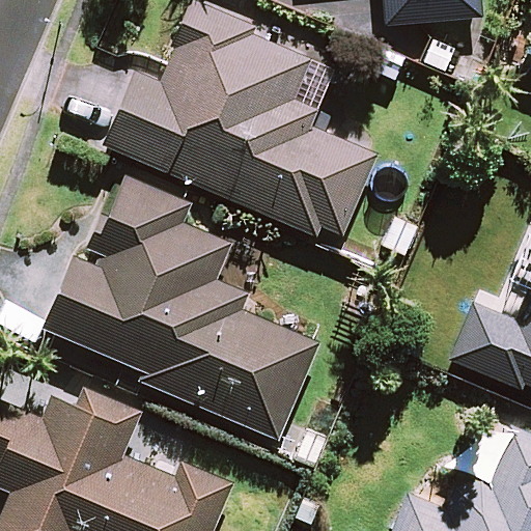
[(380,0),(382,24),(481,19),(480,0),(380,0)]
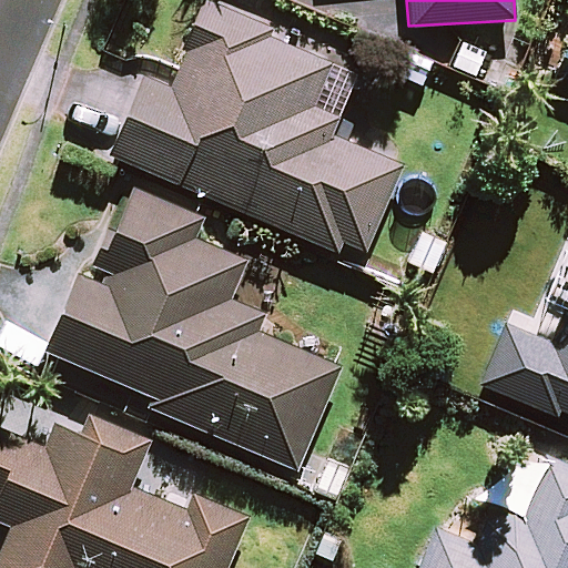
[(344,63),(203,3),(168,88),(142,77),(110,155),(358,261),(398,165),(316,130),(344,63)]
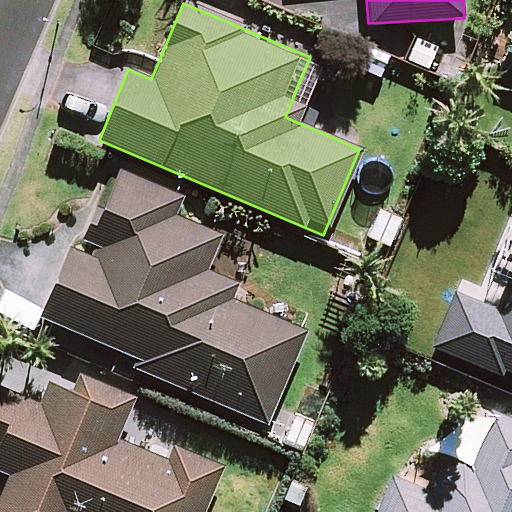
[(461,51),(418,34),(407,64),(450,80),(461,51)]
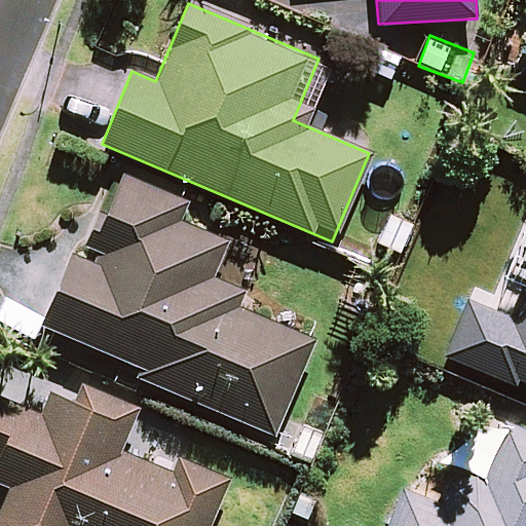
[(525,37),(512,69),(525,76),(525,37)]
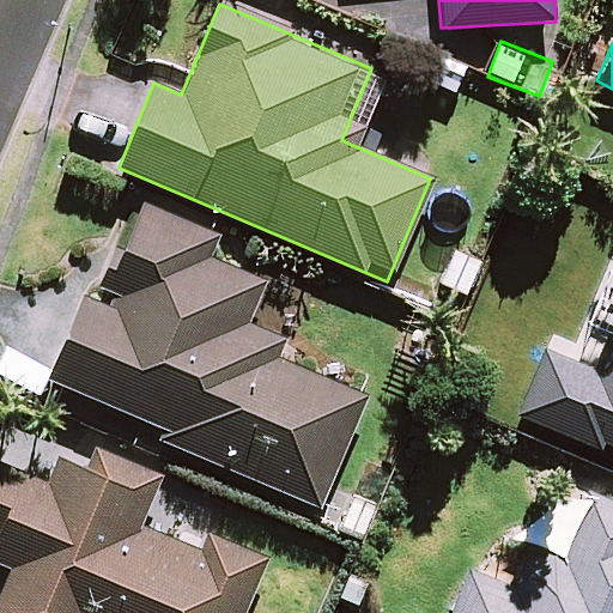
[(219,237),(141,204),(104,290),(90,284),(49,378),(163,428),(158,438),(316,505),(363,398),(275,359),(284,340),(248,326),(267,280),(212,256),(219,237)]
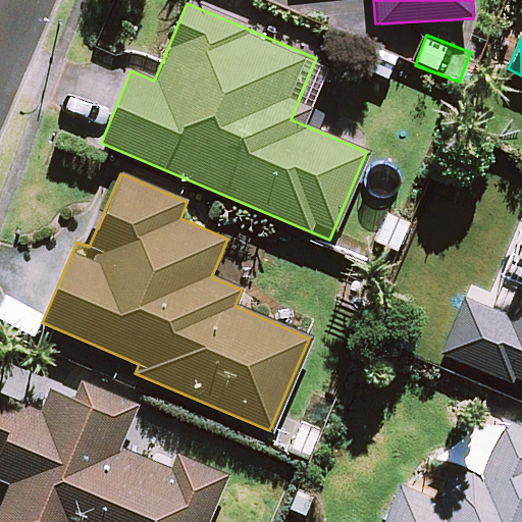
[(521,289),(517,288),(507,312),(464,295),(442,349),(521,379),(521,289)]
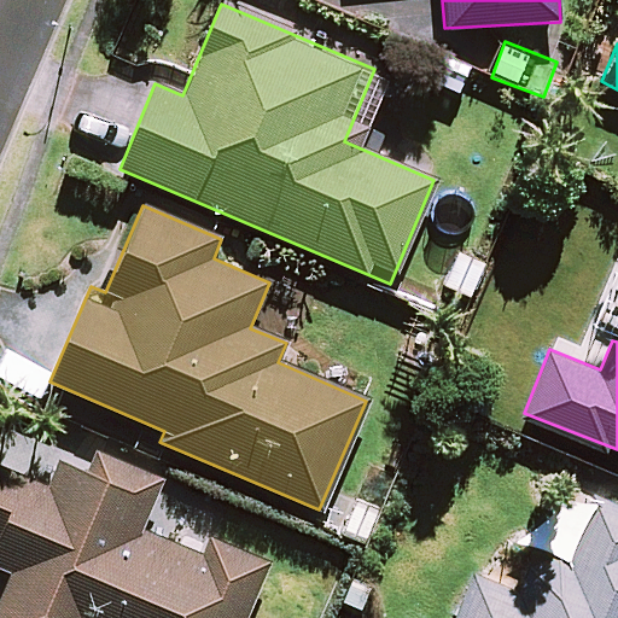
[(101,454),(95,470),(59,455),(47,485),(0,465),(0,567),(11,572),(0,596),(0,617),(261,617),(281,570),(203,536),(197,552),(140,528),(161,479),(101,454)]
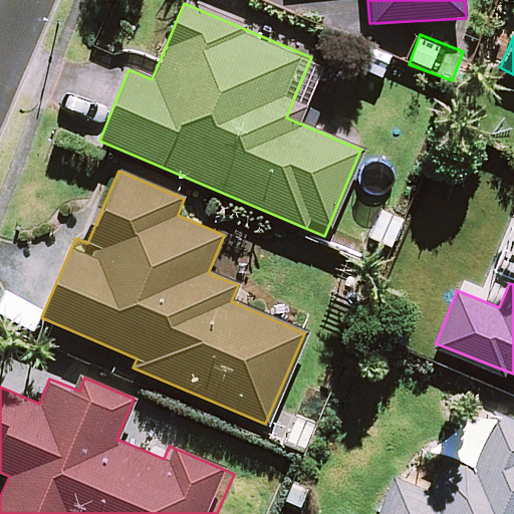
[(513,513),(513,418),(497,412),(473,471),(446,461),(431,496),(393,480),(378,513),(513,513)]
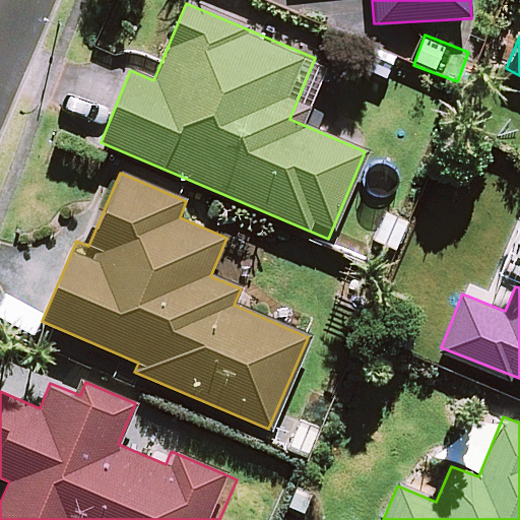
All buildings are outlined.
